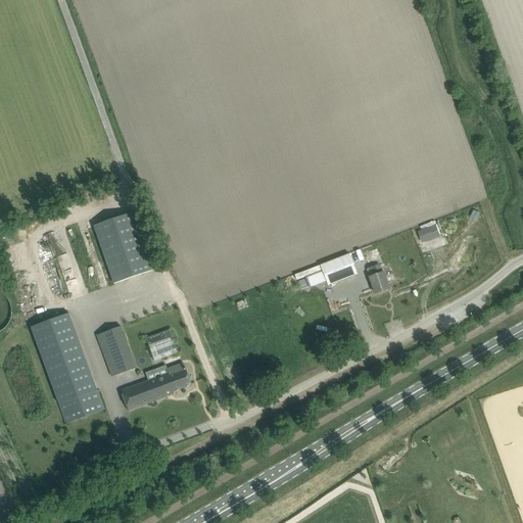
[(480,214),(474,210),(470,218),(477,221),(480,214)]
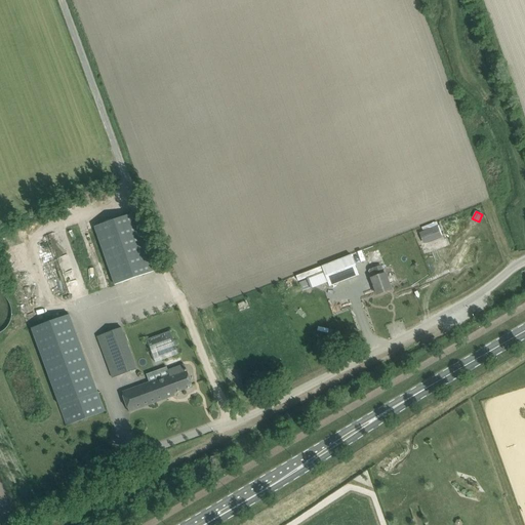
[(94,227),(115,285),(154,272),(133,213),(94,227)]
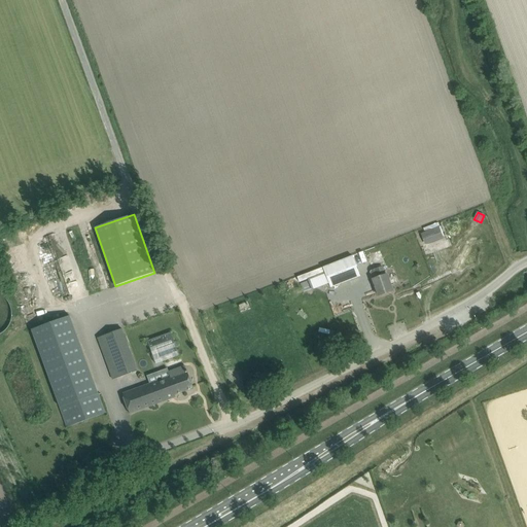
[(440,226),(421,234),(425,245),(443,238),(440,226)]
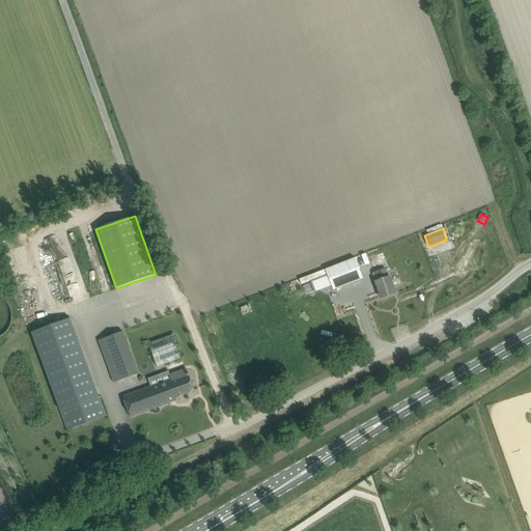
[(371,258),(386,253),(384,247),(369,251),(371,258)]
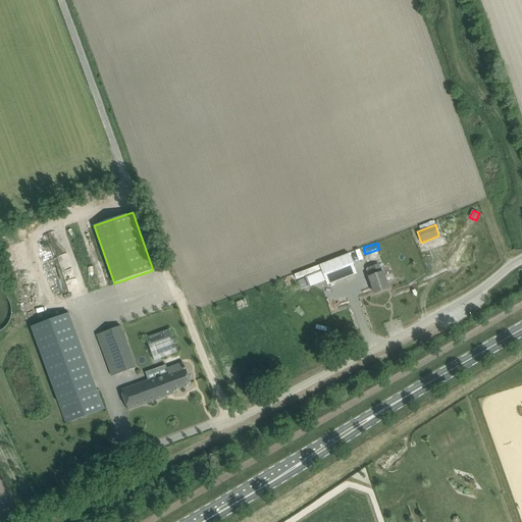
[(357,264),(364,262),(360,248),(352,251),(357,264)]
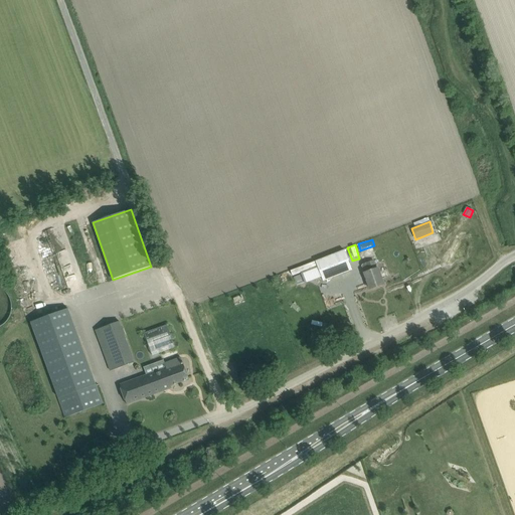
[(344,250),(316,262),(317,267),(323,282),(352,271),(344,250)]
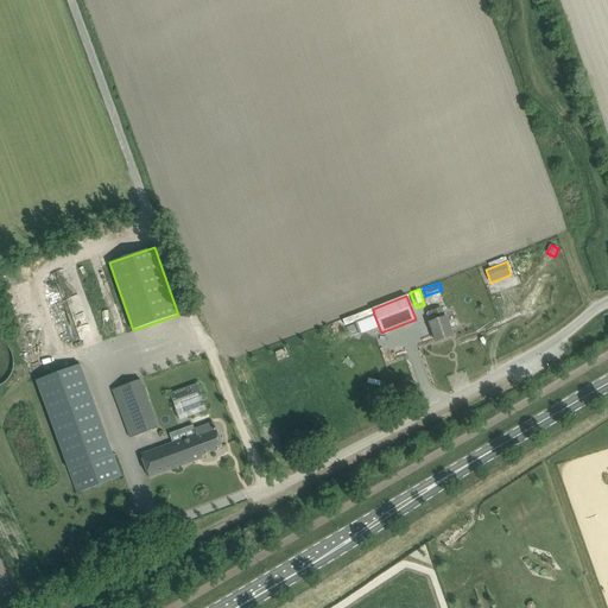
[(434,311),(428,314),(430,323),(434,330),(437,341),(454,335),(451,330),(449,324),(447,317),(445,317),(442,308),(434,311)]
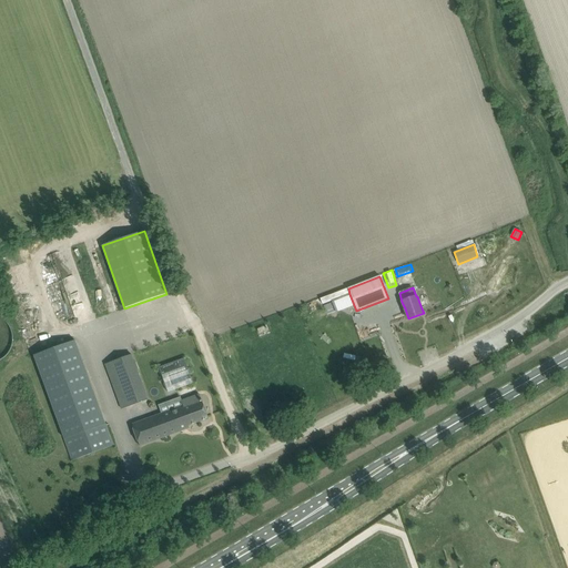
[(350,294),(348,288),(321,298),(323,304),(350,294)]
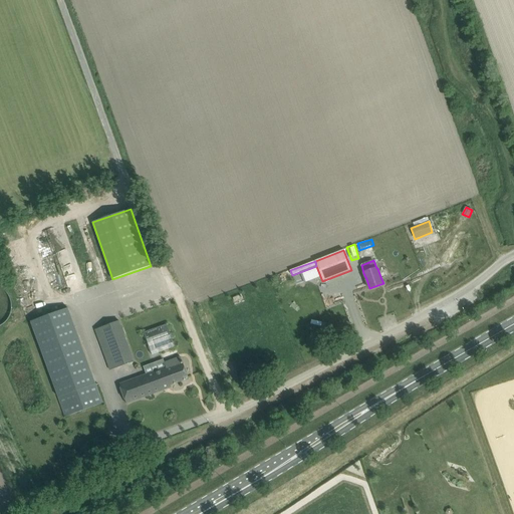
[(300,274),(293,277),(296,284),(303,281),(300,274)]
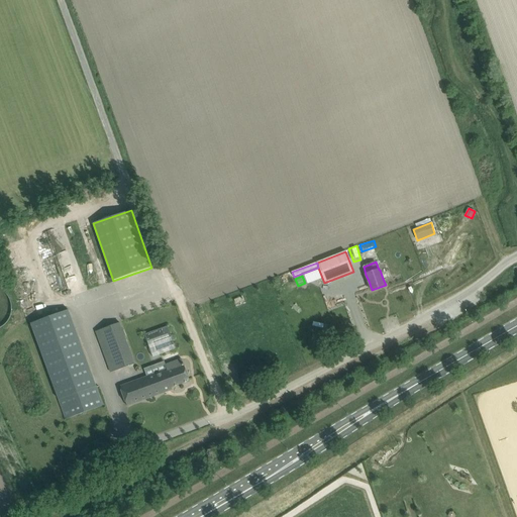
[(0,327),(1,327),(6,323),(10,318),(12,312),(12,305),(10,299),(6,293),(0,289),(0,327)]
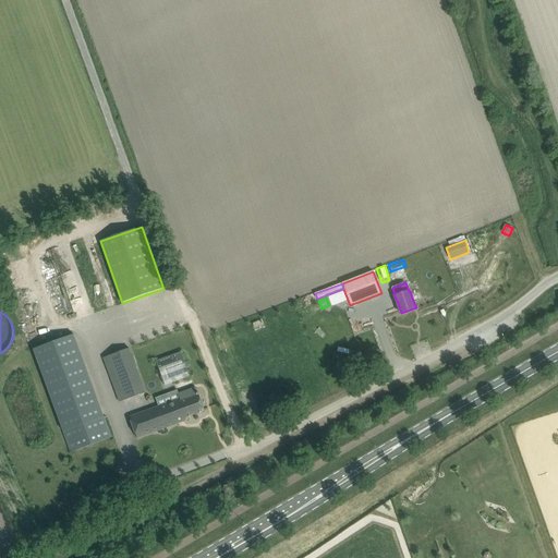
[(308,317),(301,320),(304,329),(312,326),(308,317)]
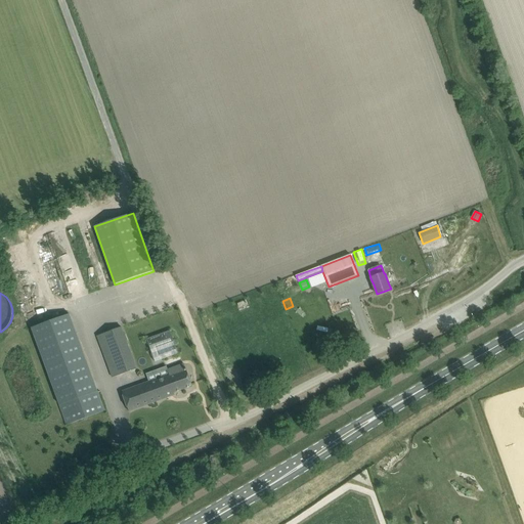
[(61,409),(67,425),(104,411),(70,314),(32,328),(61,409)]
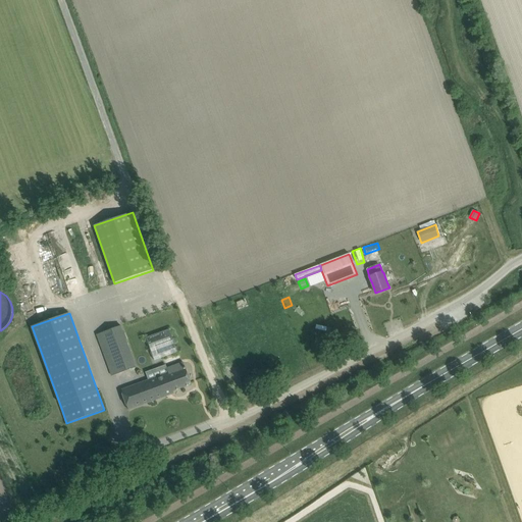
[(97,334),(112,376),(136,367),(120,325),(97,334)]
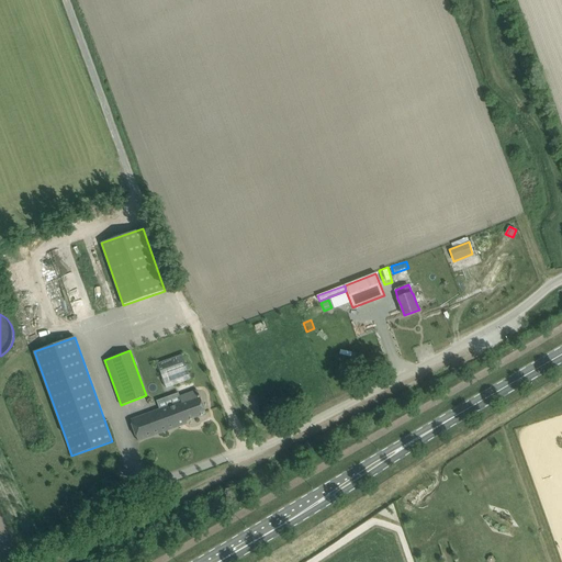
[(159,368),(166,388),(191,379),(183,356),(163,363),(164,366),(159,368)]
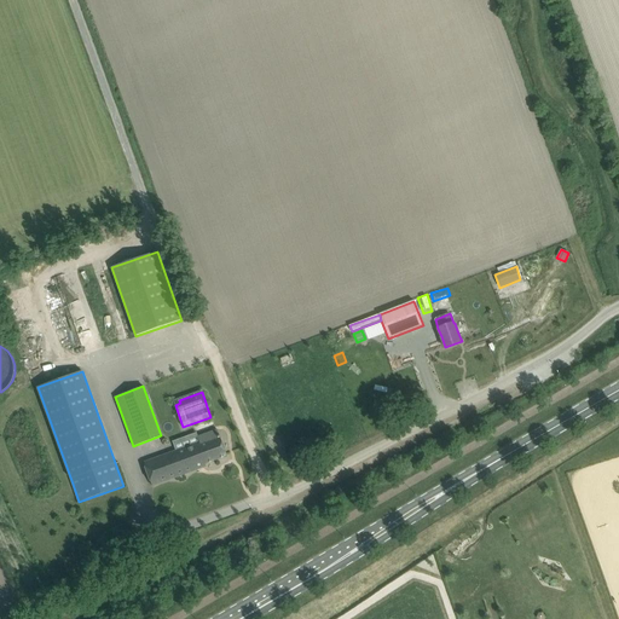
[(200,443),(145,463),(152,486),(207,467),(206,464),(227,456),(218,431),(198,438),(200,443)]
